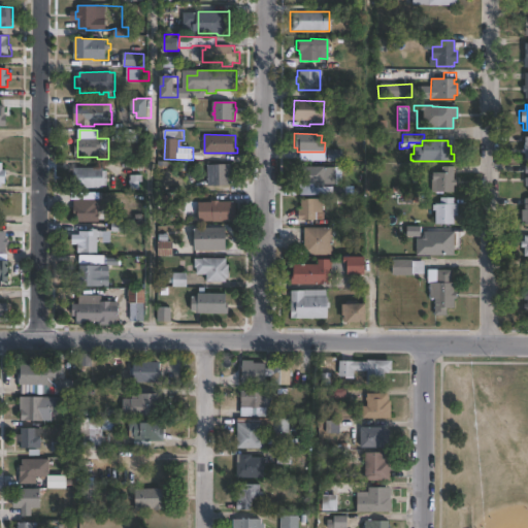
[(0,163),(4,163),(4,170),(8,170),(8,184),(3,184),(3,188),(0,188),(0,163)]
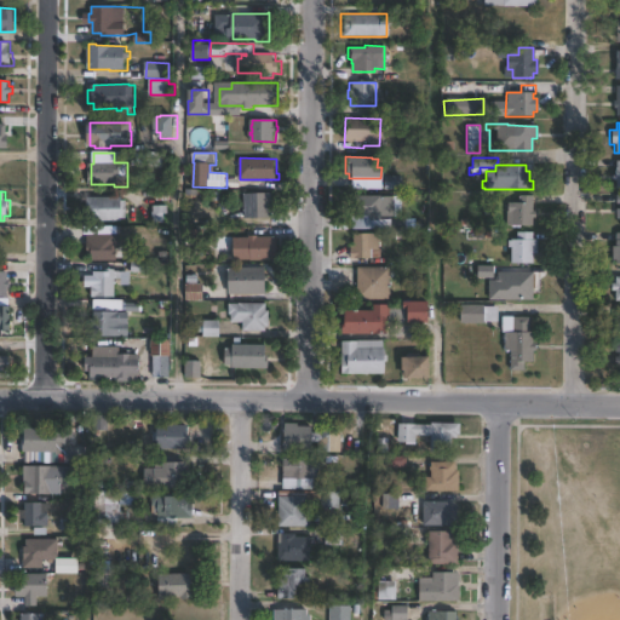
[(274,193),(274,200),(276,200),(276,210),(274,210),(274,218),(246,218),(245,194),(274,193)]
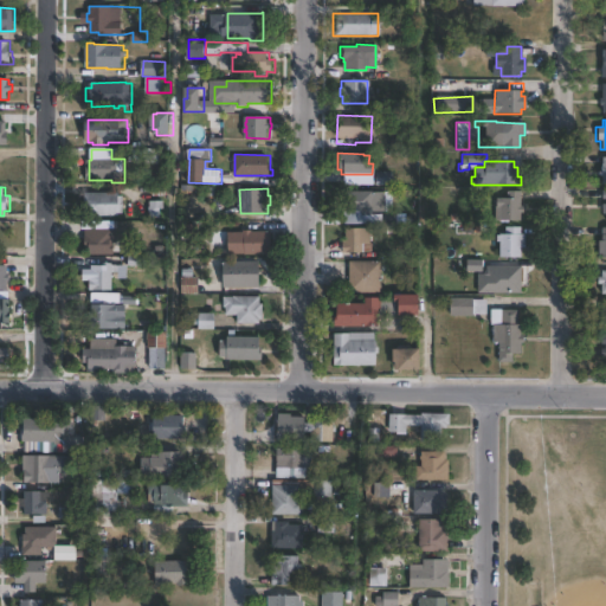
[(371,191),(371,192),(382,192),(382,212),(372,212),(372,214),(394,213),(394,224),(342,224),(341,211),(340,211),(340,205),(336,205),(336,194),(339,194),(339,193),(340,193),(340,192),(350,192),(350,191),(371,191)]
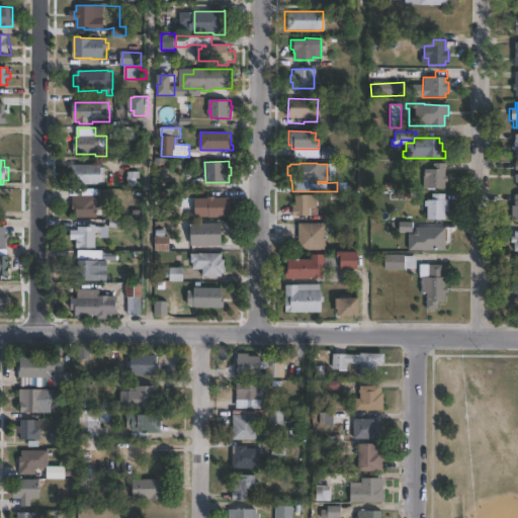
[(444,164),(444,176),(447,176),(447,182),(444,182),(444,189),(441,189),(441,190),(437,190),(437,188),(433,188),(433,190),(430,190),(430,188),(429,188),(429,190),(425,190),(425,188),(421,188),(422,169),(430,169),(430,163),(444,164)]
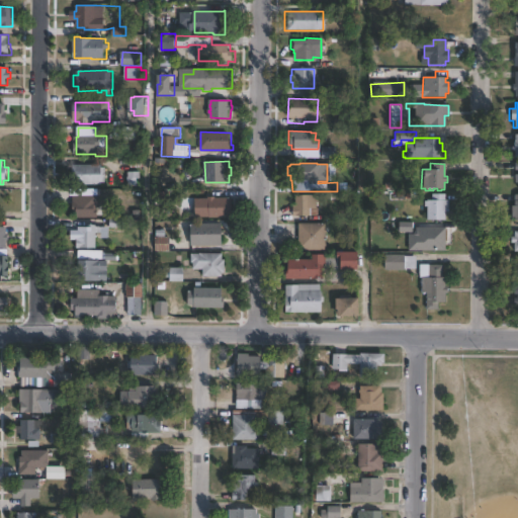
[(103,165),(103,168),(107,168),(107,169),(107,171),(107,175),(107,178),(106,178),(106,182),(103,182),(103,184),(76,184),(76,183),(74,183),(74,178),(74,165),(103,165)]
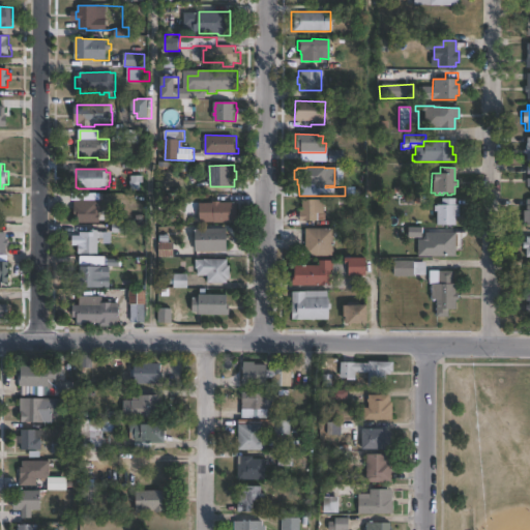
[(95,199),(95,205),(98,205),(98,217),(102,217),(102,223),(79,223),(79,218),(75,218),(75,205),(76,205),(76,199),(95,199)]
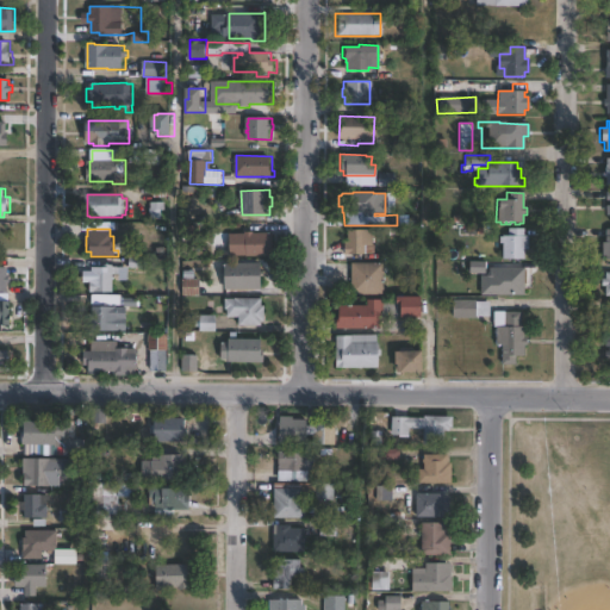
[(362,247),(363,254),(341,255),(341,254),(340,244),(341,244),(341,241),(344,241),(344,230),(375,229),(375,246),(363,246),(363,247),(362,247)]
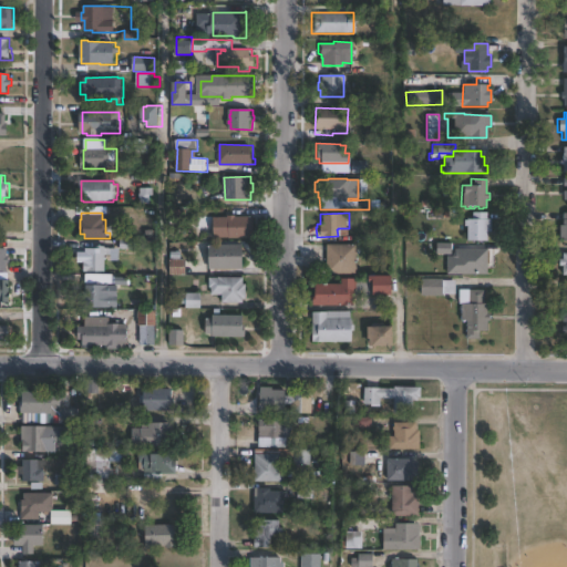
[(491,219),(490,232),(486,232),(486,241),(466,240),(466,226),(463,226),(463,219),(471,219),(471,213),(485,213),(485,219),(491,219)]
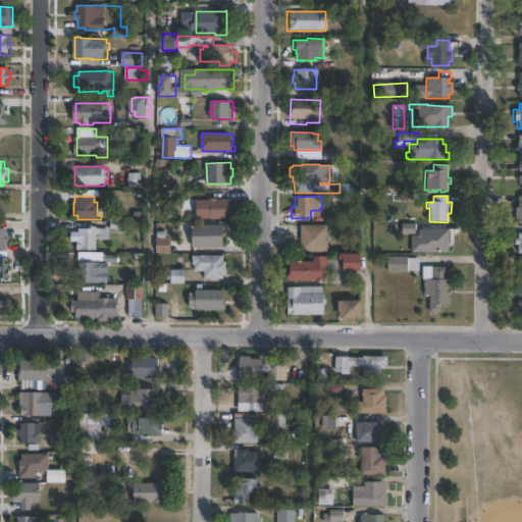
[(521,196),(521,222),(516,222),(516,219),(513,219),(513,207),(515,207),(515,196),(521,196)]
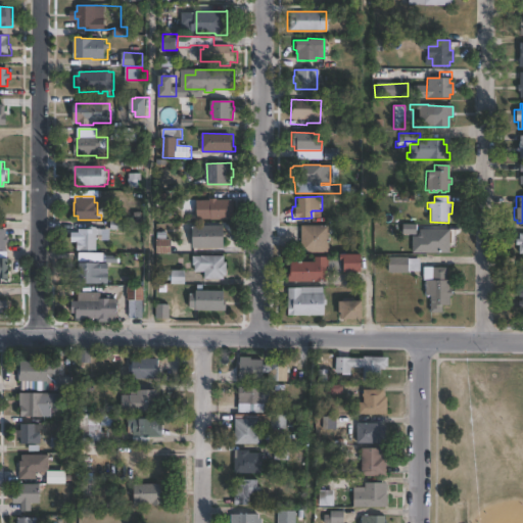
[(219,199),(219,200),(235,200),(235,220),(212,220),(212,219),(198,219),(198,200),(211,200),(211,199),(219,199)]
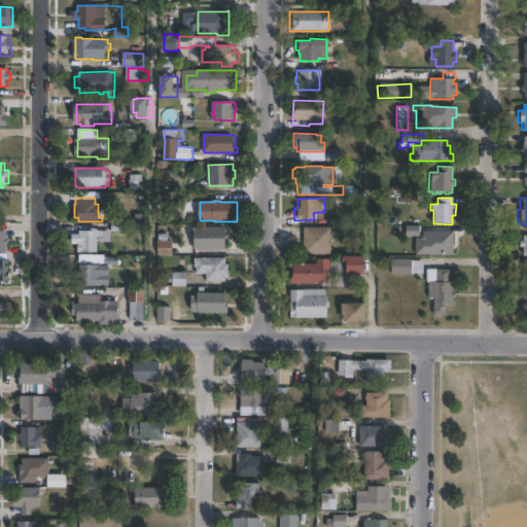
[(450,226),(450,232),(452,232),(452,251),(441,251),(441,254),(426,254),(426,255),(423,255),(423,254),(421,254),(421,255),(418,255),(418,254),(415,254),(415,251),(412,251),(413,247),(413,246),(415,246),(428,246),(428,244),(426,244),(427,239),(428,239),(428,232),(430,232),(430,226),(450,226)]
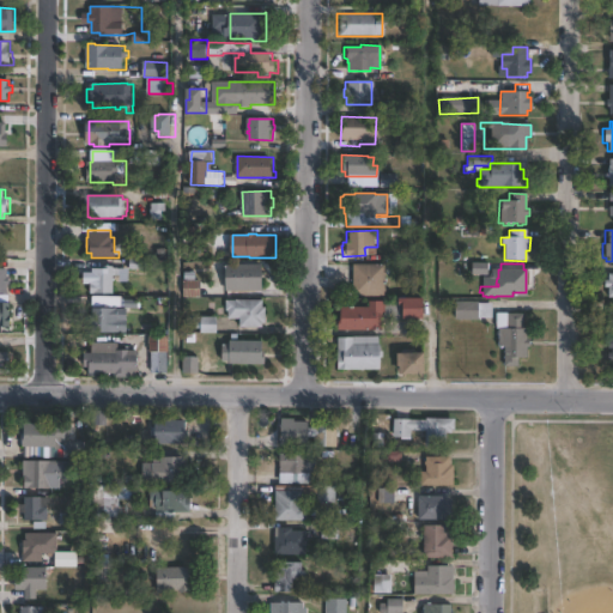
[(265,291),(228,291),(226,265),(265,265),(265,291)]
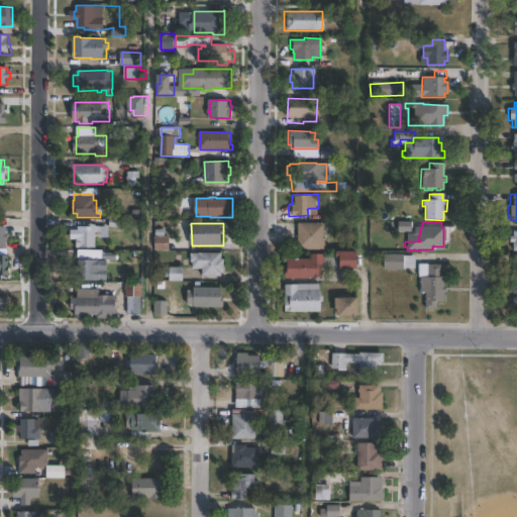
[(323,223),(322,250),(295,249),(295,223),(323,223)]
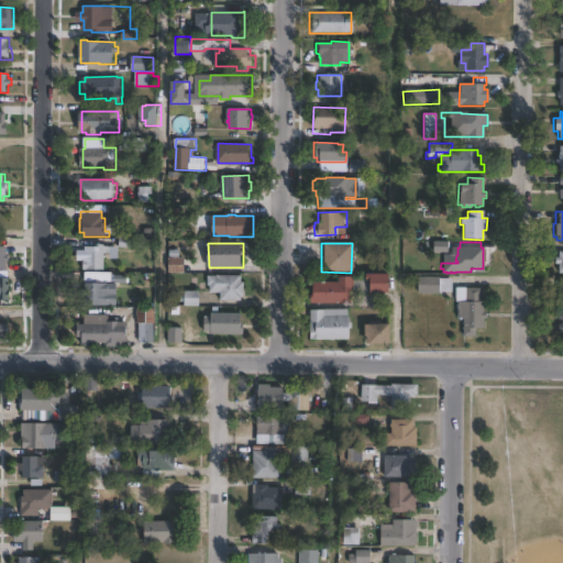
[(111,245),(111,246),(119,246),(119,258),(106,258),(106,271),(85,269),(85,261),(84,261),(84,252),(97,252),(97,244),(111,245)]
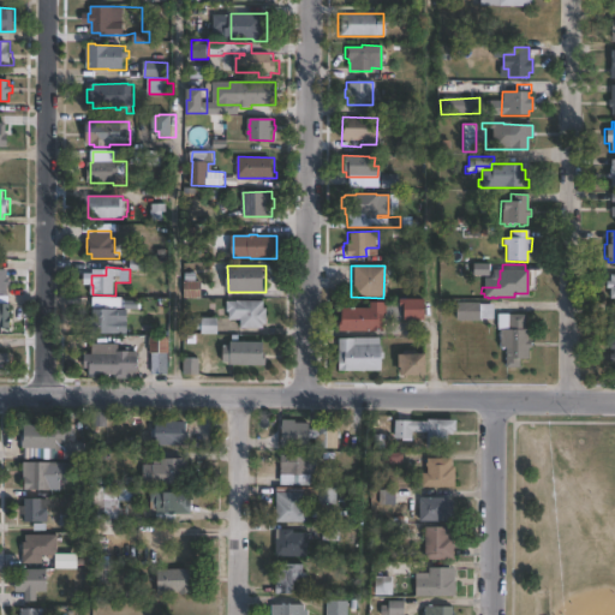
[(11,279),(11,286),(9,286),(9,294),(0,294),(0,269),(10,269),(9,279),(11,279)]
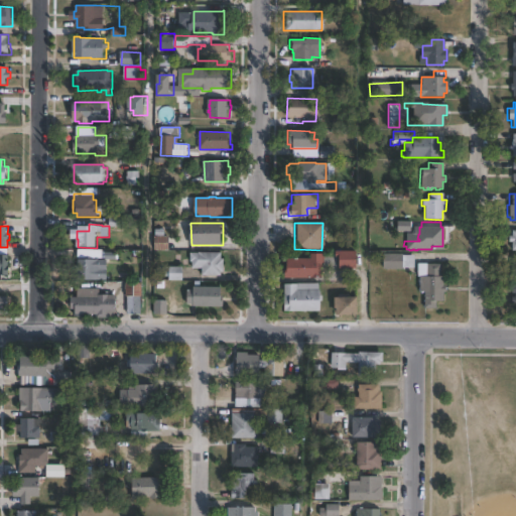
[(515,251),(510,251),(510,247),(507,247),(507,244),(510,244),(510,242),(507,242),(507,236),(509,236),(510,231),(515,231),(515,251)]
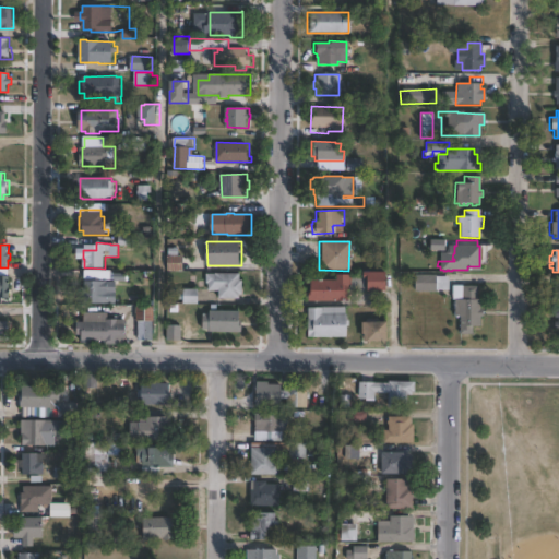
[(185,272),(168,272),(168,257),(185,257),(185,272)]
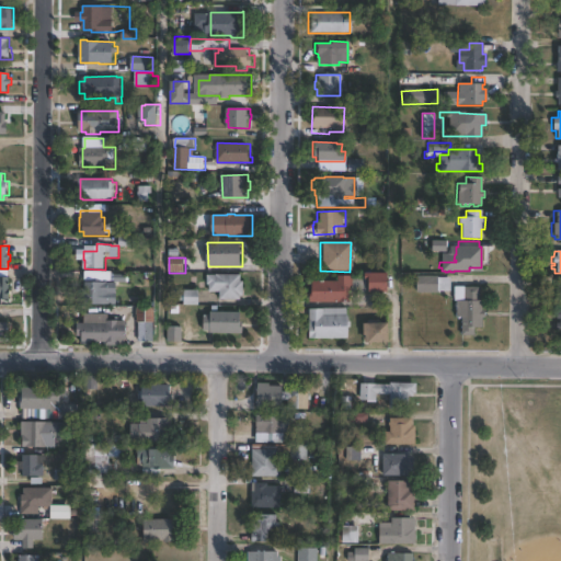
[(11,277),(10,295),(12,295),(12,301),(0,301),(0,271),(1,271),(1,277),(11,277)]
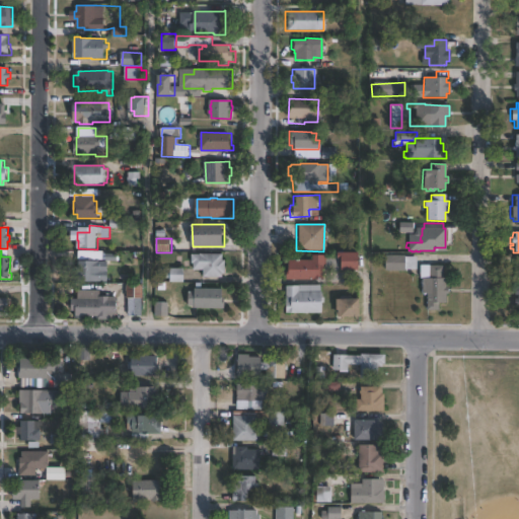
[(104,261),(79,260),(80,251),(104,251),(104,261)]
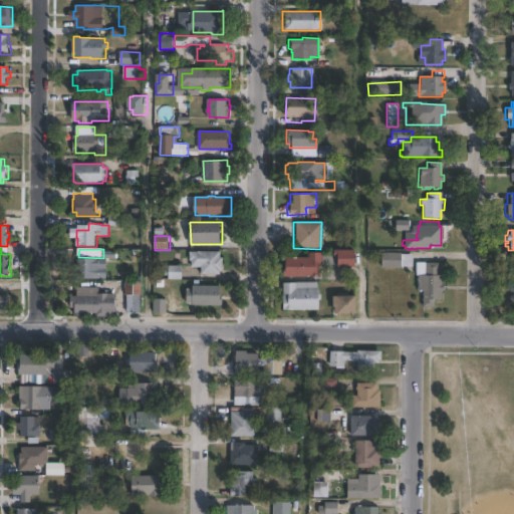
[(355,250),(355,268),(354,268),(347,268),(347,269),(335,269),(335,280),(315,279),(314,277),(281,277),(281,264),(283,264),(283,257),(307,258),(307,253),(319,253),(321,253),(321,255),(333,255),(333,250),(353,250),(355,250)]
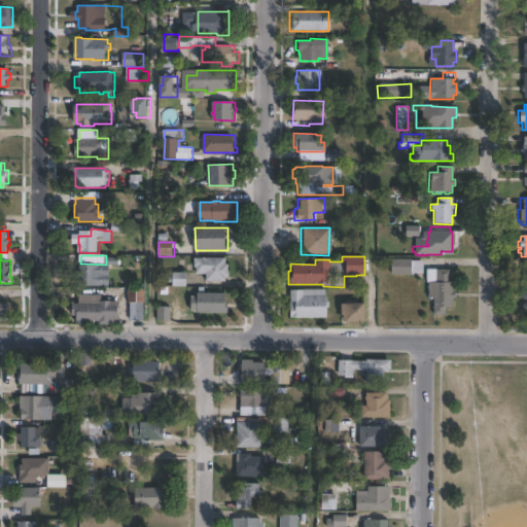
[(231,265),(230,278),(227,278),(227,281),(207,281),(208,274),(198,274),(198,268),(196,268),(196,257),(227,258),(227,265),(231,265)]
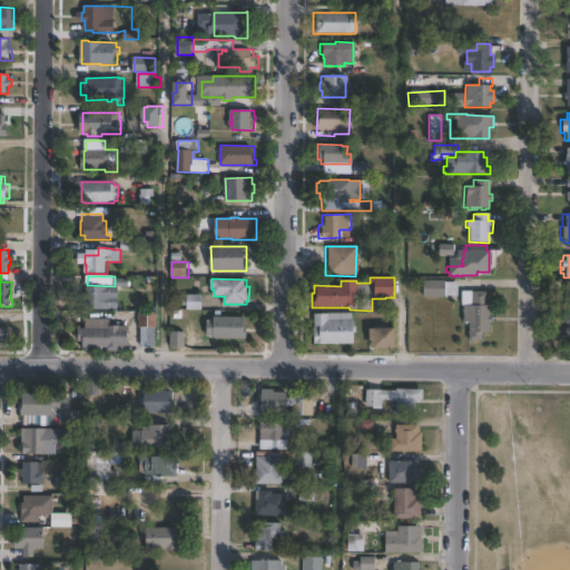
[(457,281),(457,293),(443,293),(443,295),(421,295),(422,278),(443,278),(443,279),(457,281)]
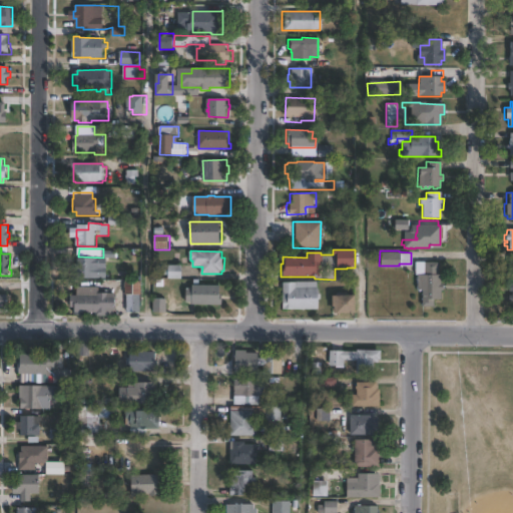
[(512,278),(504,278),(505,252),(512,252),(512,278)]
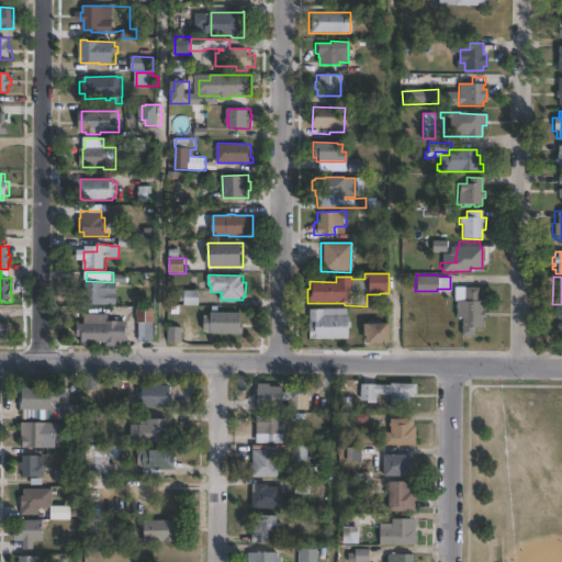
[(119,292),(119,305),(83,305),(83,294),(87,294),(87,283),(111,283),(111,284),(116,284),(116,292),(119,292)]
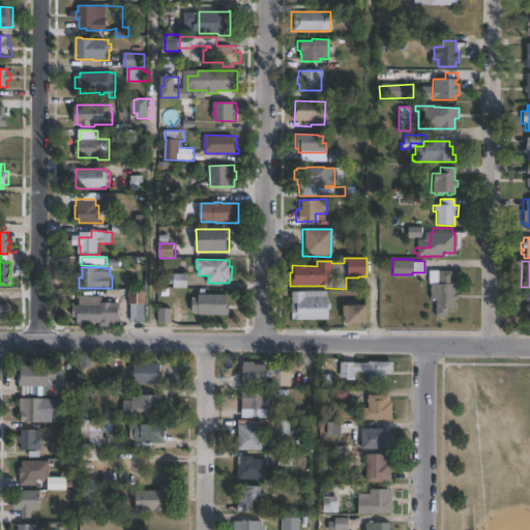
[(451,269),(451,283),(452,283),(452,292),(457,292),(455,298),(453,298),(453,307),(446,307),(446,315),(434,315),(434,299),(429,299),(429,297),(427,297),(427,293),(429,293),(429,291),(427,291),(427,288),(429,288),(429,286),(427,286),(427,283),(428,269),(451,269)]
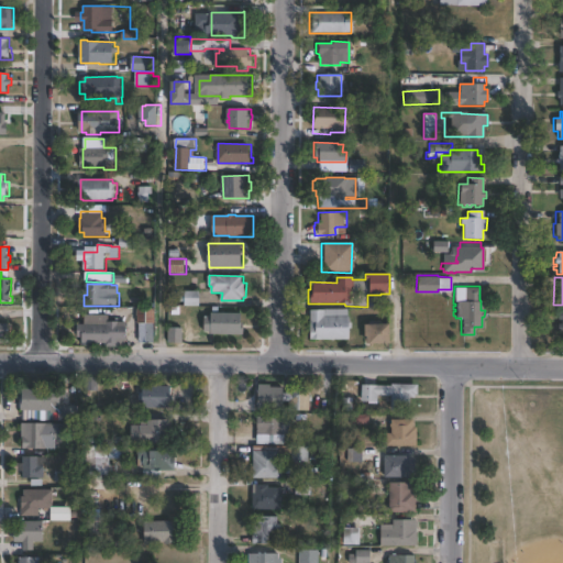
[(345,310),(345,317),(348,317),(348,340),(307,339),(307,310),(321,310),(321,309),(345,310)]
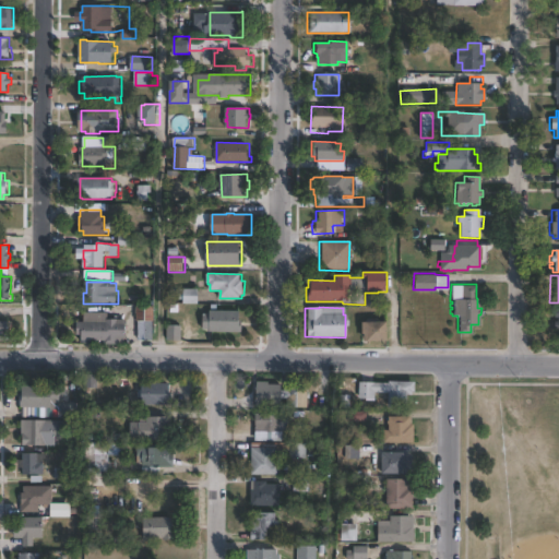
[(241,311),(241,326),(245,326),(245,333),(211,332),(211,331),(205,331),(205,314),(211,314),(211,310),(241,311)]
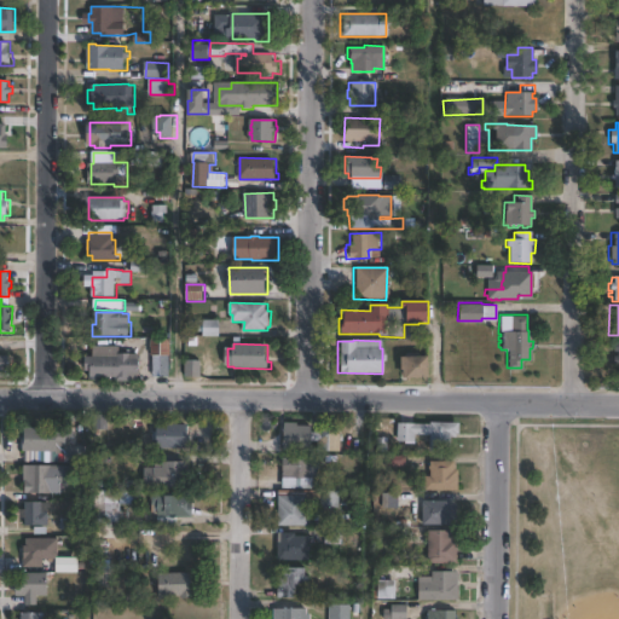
[(142,358),(140,375),(132,375),(132,381),(119,381),(119,377),(103,377),(103,375),(93,375),(93,374),(92,374),(92,371),(87,370),(87,357),(94,358),(94,346),(121,347),(121,354),(132,354),(132,357),(142,358)]
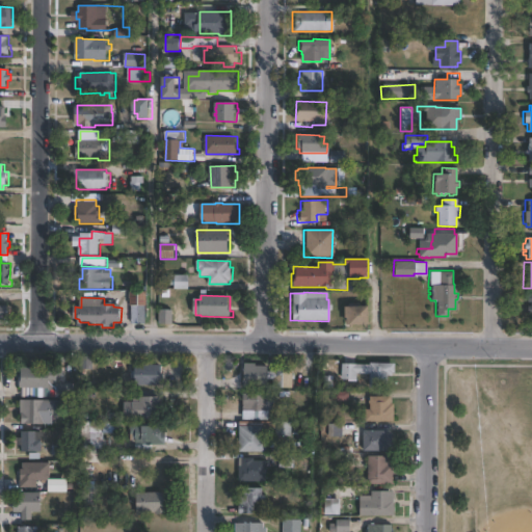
[(147,304),(147,324),(133,324),(133,315),(131,315),(131,312),(133,312),(133,304),(147,304)]
